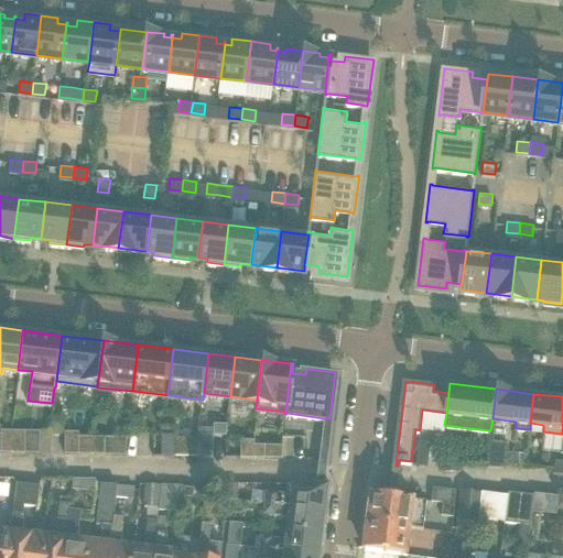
[(226,431),(226,420),(214,420),(214,423),(214,430),(214,431),(226,431)]
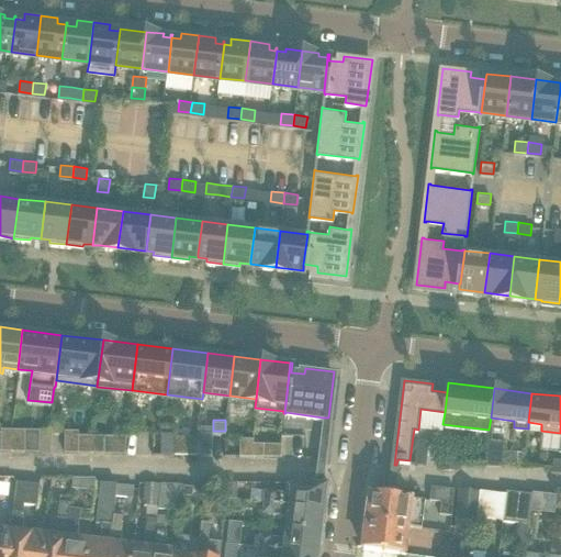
[(13,426),(1,426),(1,448),(13,448),(13,426)]
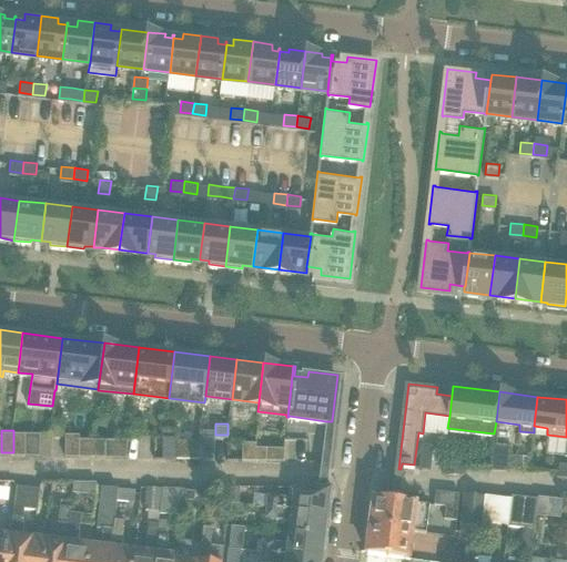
[(13,452),(26,452),(26,430),(13,430),(13,452)]
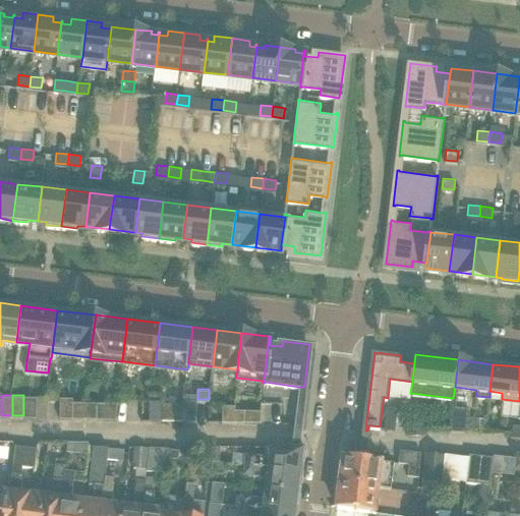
[(38,396),(23,395),(23,415),(37,416),(38,396)]
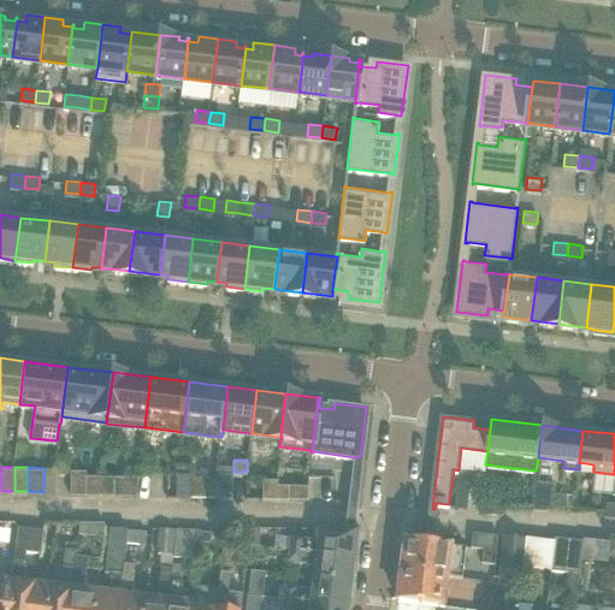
[(72,492),(86,492),(86,473),(86,468),(72,467),(72,492)]
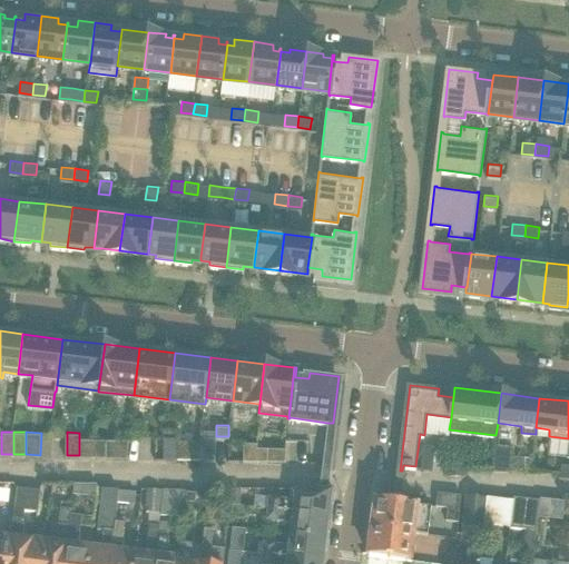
[(199,439),(199,457),(215,457),(216,436),(216,435),(200,435),(199,439)]
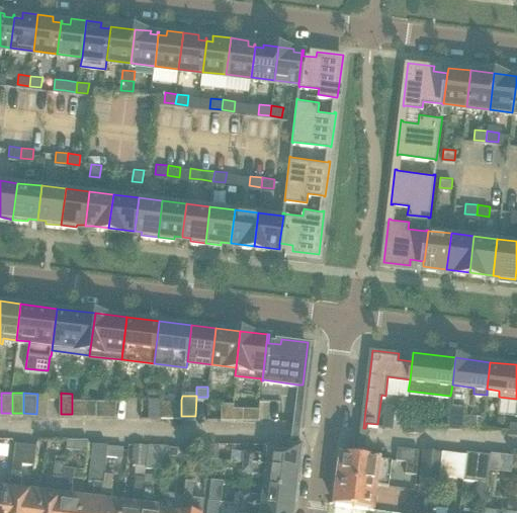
[(149,397),(149,416),(161,416),(161,400),(161,397),(149,397)]
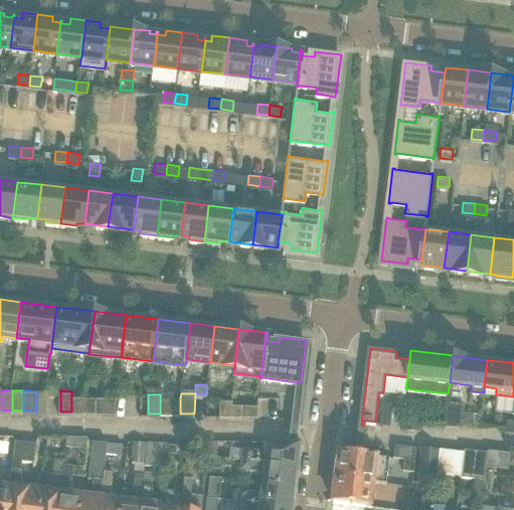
[(71,395),(71,411),(83,412),(83,396),(71,395)]
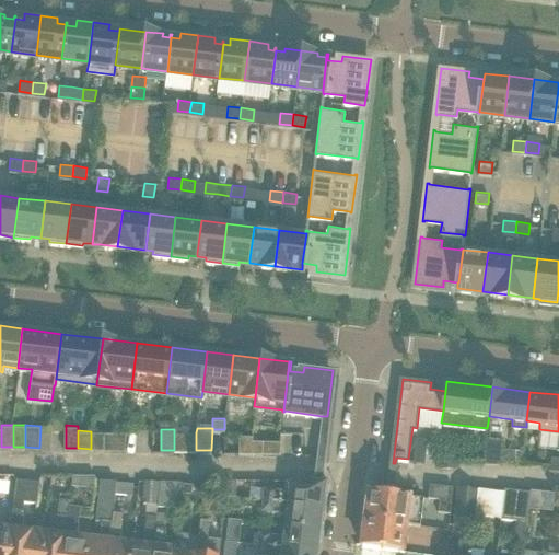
[(91,431),(91,449),(99,449),(103,449),(104,449),(105,431),(91,431)]
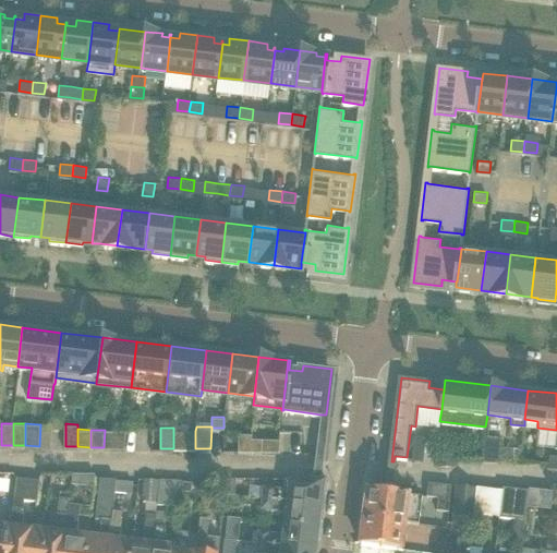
[(105,430),(104,447),(125,447),(126,430),(105,430)]
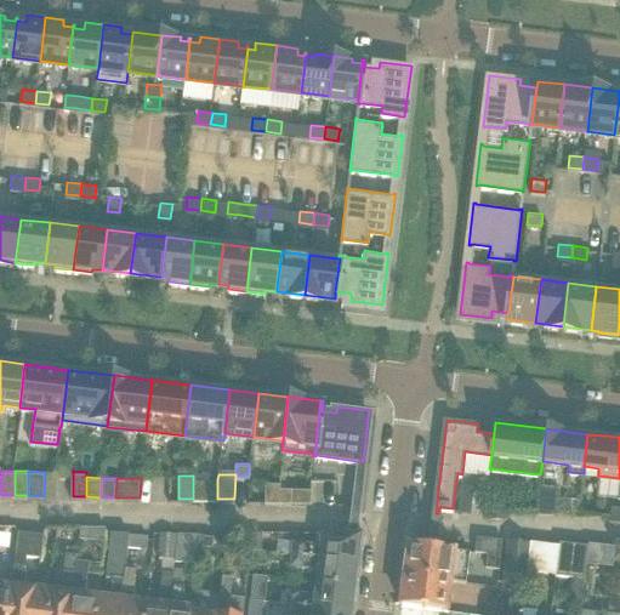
[(193,479),(193,499),(217,499),(217,479),(193,479)]
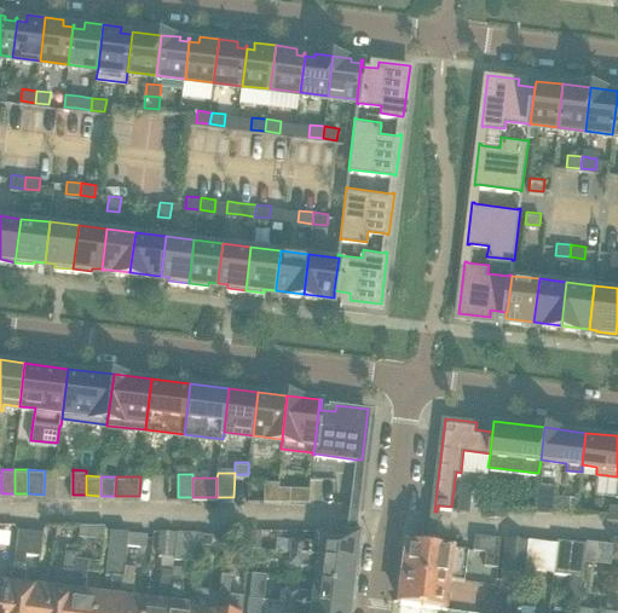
[(265,498),(278,499),(278,485),(278,480),(265,479),(265,498)]
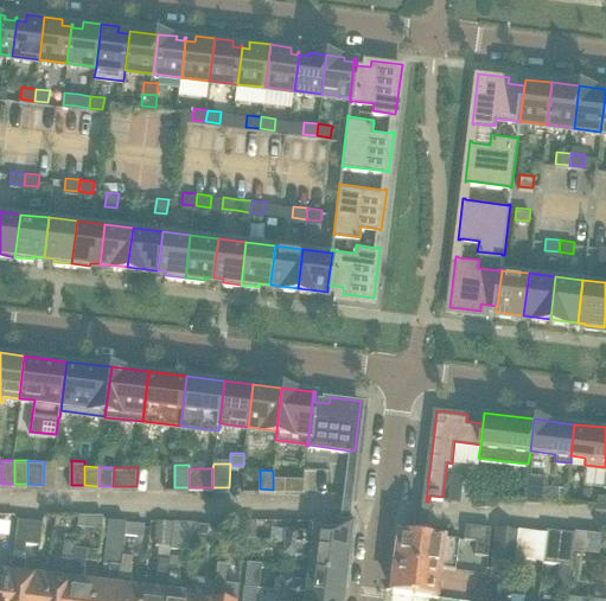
[(527,474),(524,498),(544,499),(544,474),(527,474)]
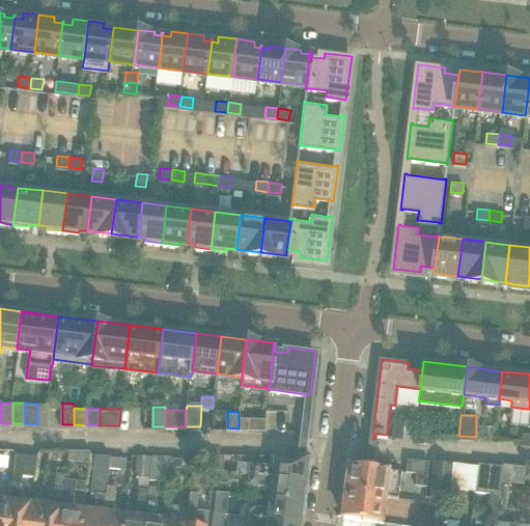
[(239,416),(239,428),(249,428),(250,416),(239,416)]
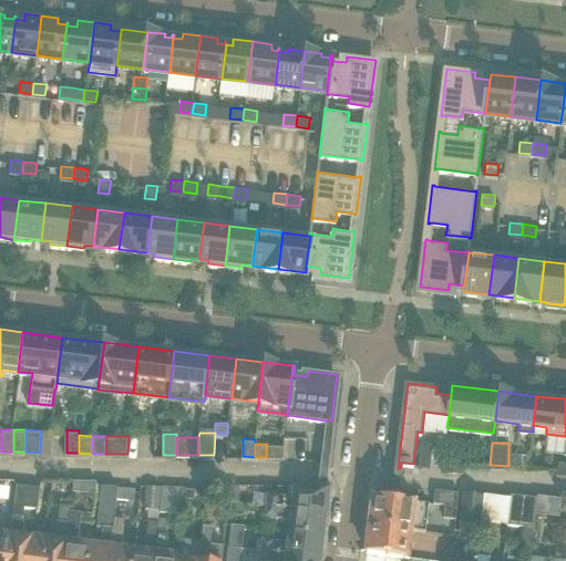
[(285,445),(267,444),(266,457),(285,457),(285,445)]
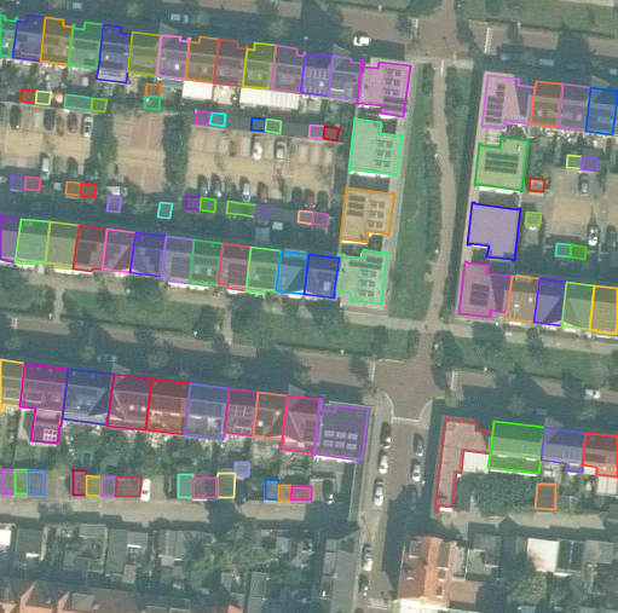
[(484,512),(485,514),(503,515),(506,514),(507,513),(507,512),(508,501),(484,499),(484,512)]
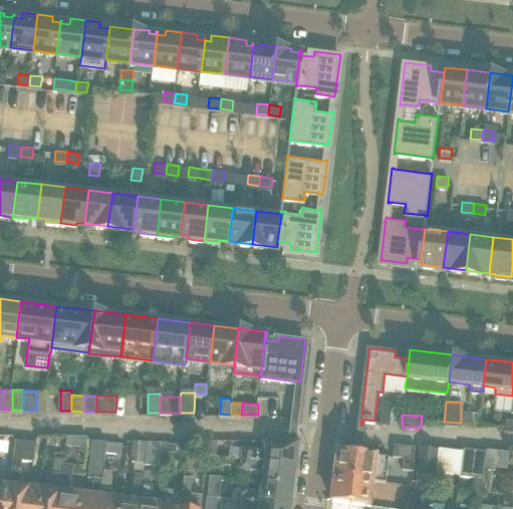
[(73,434),(72,444),(86,445),(87,434),(73,434)]
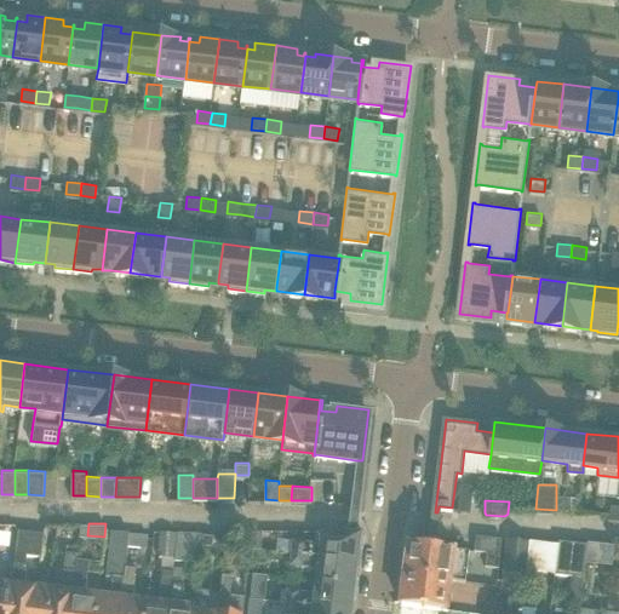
[(0,527),(0,545),(16,547),(19,528),(19,527),(0,527)]
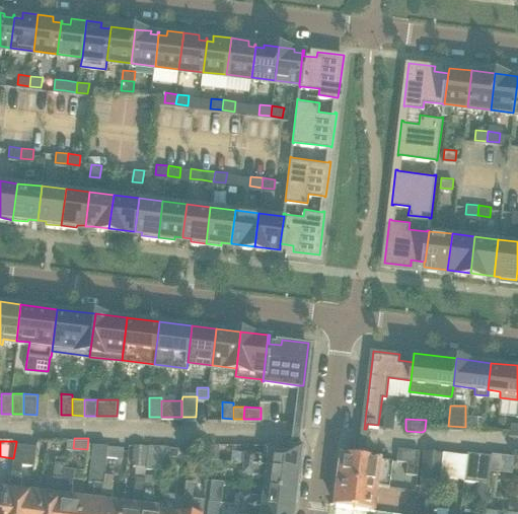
[(13,459),(13,460),(22,461),(34,463),(37,444),(35,444),(16,441),(16,442),(13,458),(13,459)]
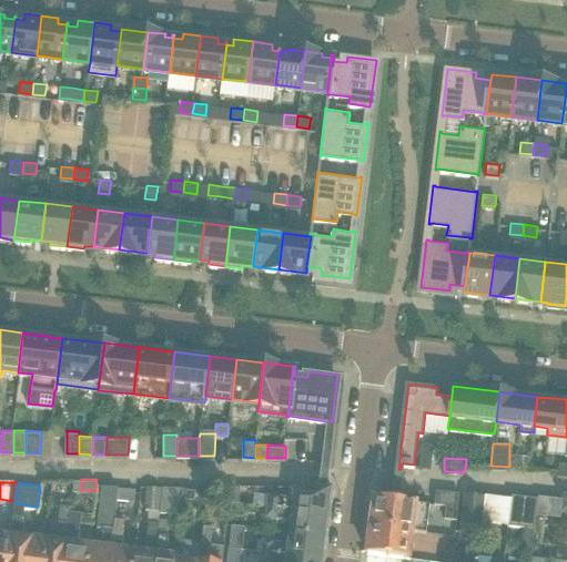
[(232,482),(230,499),(242,500),(243,483),(232,482)]
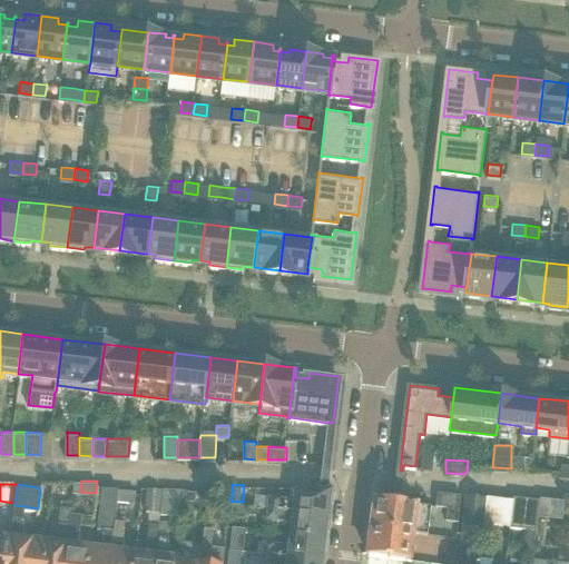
[(90,542),(87,563),(109,563),(116,517),(117,498),(118,487),(118,486),(109,486),(104,485),(101,485),(97,526),(104,527),(101,543),(90,542)]
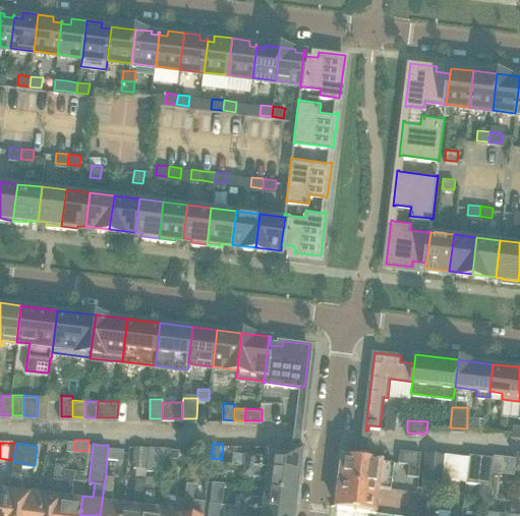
[(134,444),(133,464),(147,465),(148,445),(134,444)]
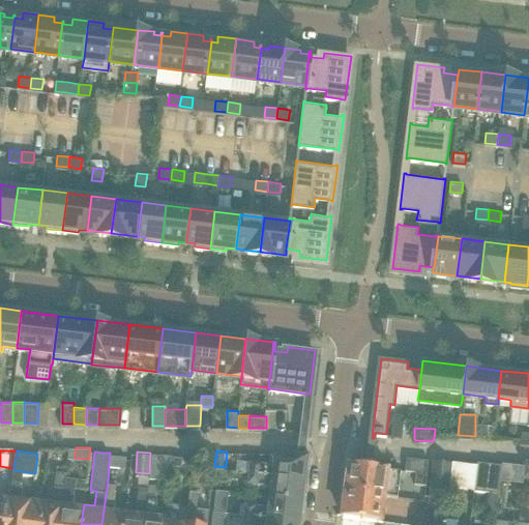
[(251,460),(248,470),(305,477),(309,453),(274,451),(270,451),(269,462),(251,460)]
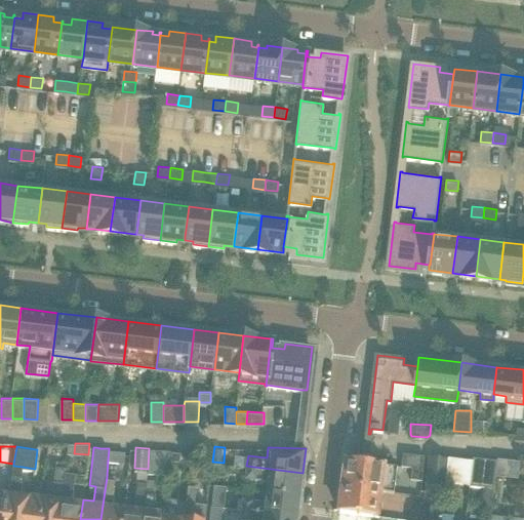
[(151,448),(148,472),(168,474),(171,449),(151,448)]
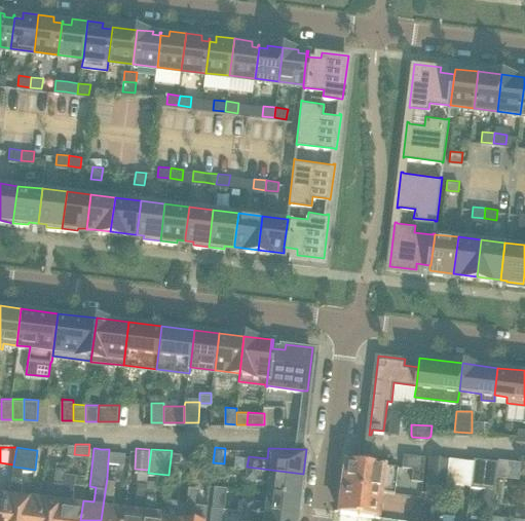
[(109,450),(108,460),(124,462),(125,455),(125,451),(109,450)]
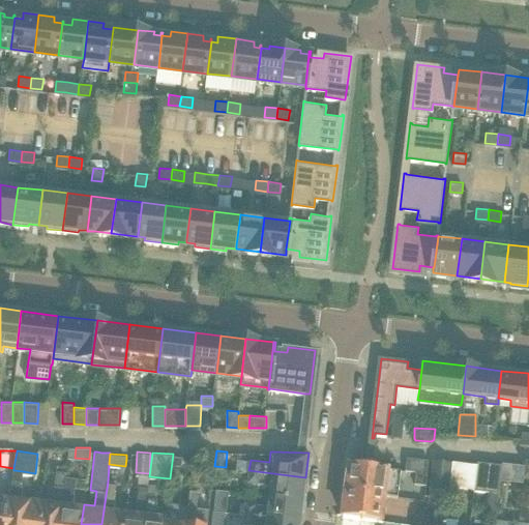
[(174,455),(173,463),(181,464),(182,456),(174,455)]
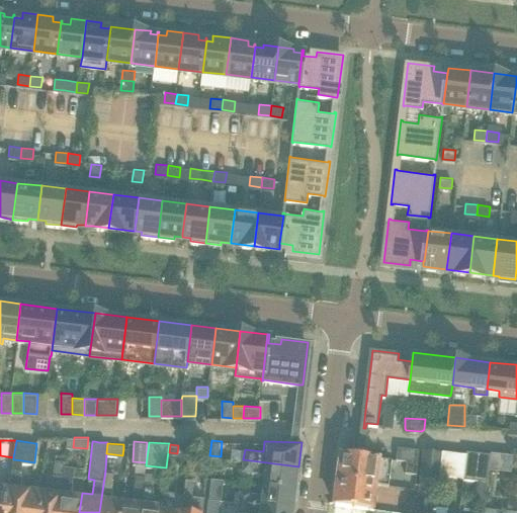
[(398,445),(396,457),(407,458),(405,471),(417,472),(418,459),(420,447),(420,446),(398,445)]
